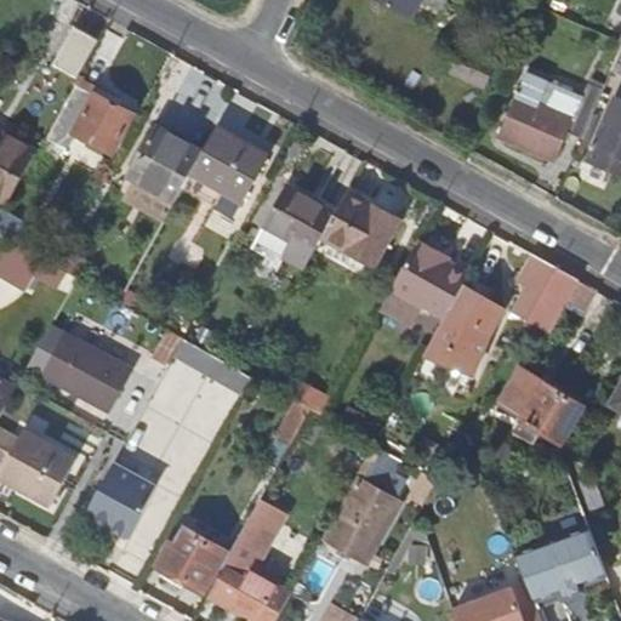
[(423,0),(374,0),(416,18),(423,0)]
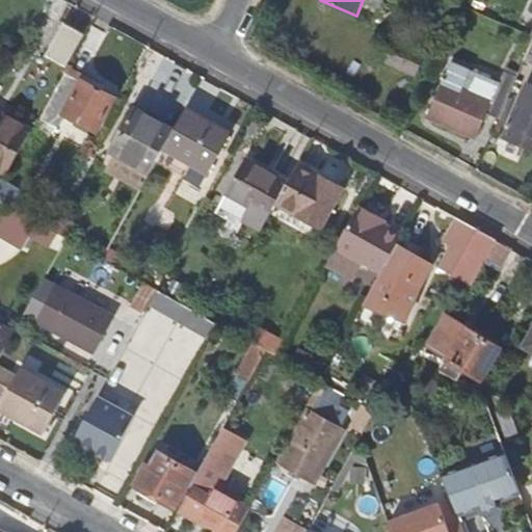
[(49,52),(69,63),(86,32),(67,22),(49,52)]
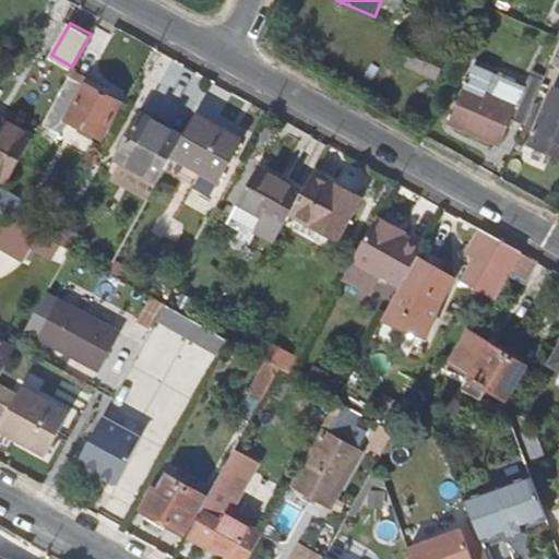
[(401,38),(390,59),(433,79),(443,57),(401,38)]
